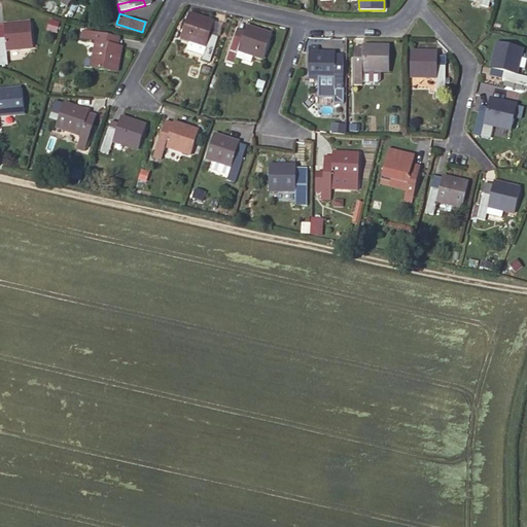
[(210,35),(212,29),(214,24),(214,23),(189,14),(181,38),(190,41),(187,50),(203,56),(202,60),(209,63),(218,37),(210,35)]
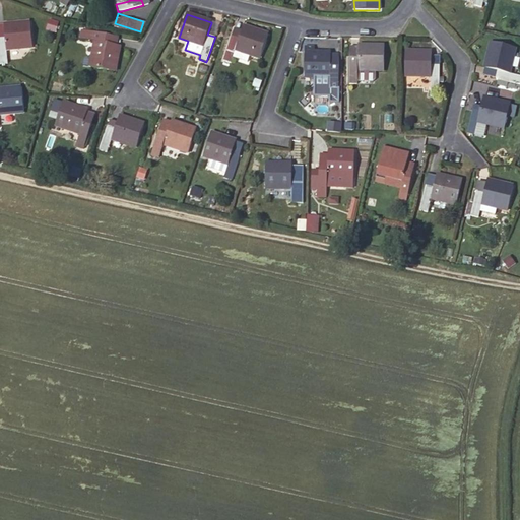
[(5,38),(0,38),(0,64),(8,64),(6,50),(33,48),(30,22),(4,25),(5,38)]
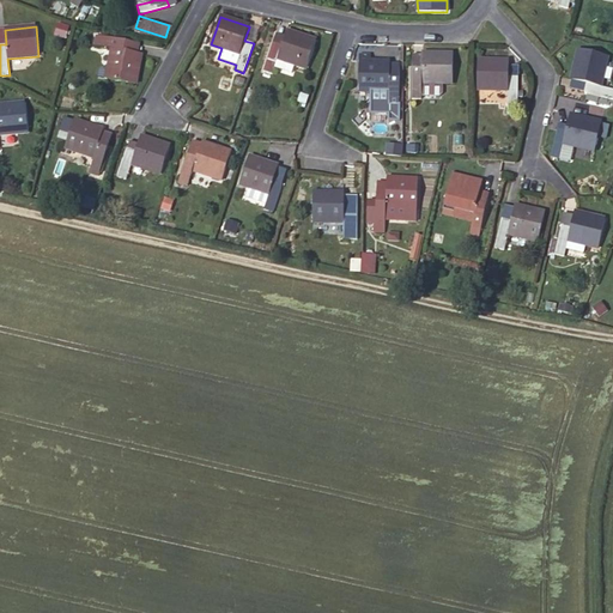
[(258,30),(249,28),(247,34),(244,41),(254,43),(258,30)]
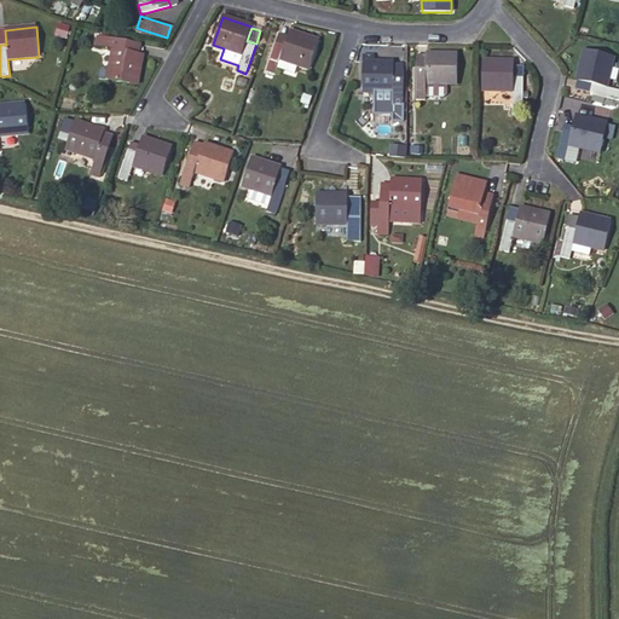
[(290,32),(288,38),(285,46),(277,44),(266,73),(276,76),(278,68),(295,74),(298,65),(310,70),(319,41),(290,32)]
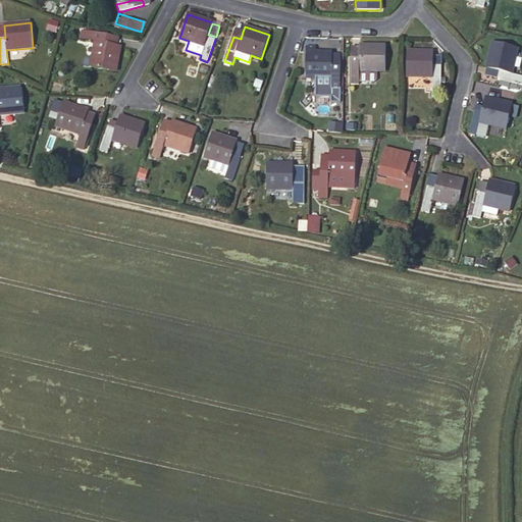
[(241,39),(243,32),(236,30),(233,37),(241,39)]
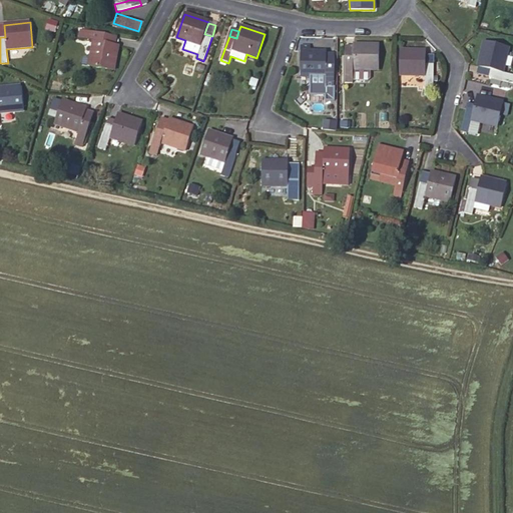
[(118,46),(114,45),(106,43),(107,36),(80,30),(79,38),(94,41),(89,66),(113,71),(118,46)]
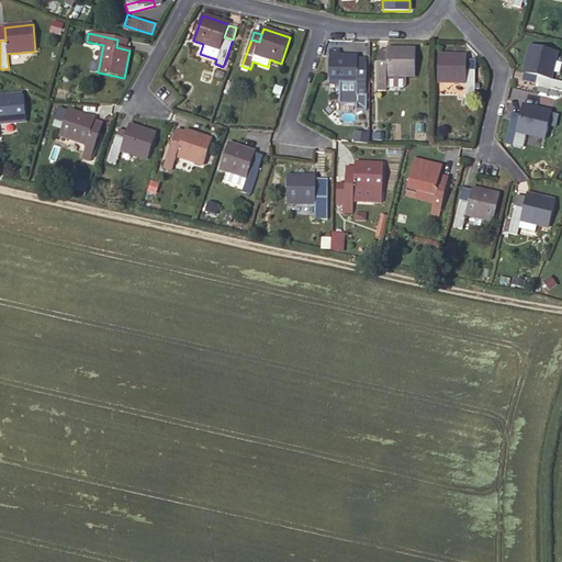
[(116,47),(125,49),(126,41),(117,40),(116,47)]
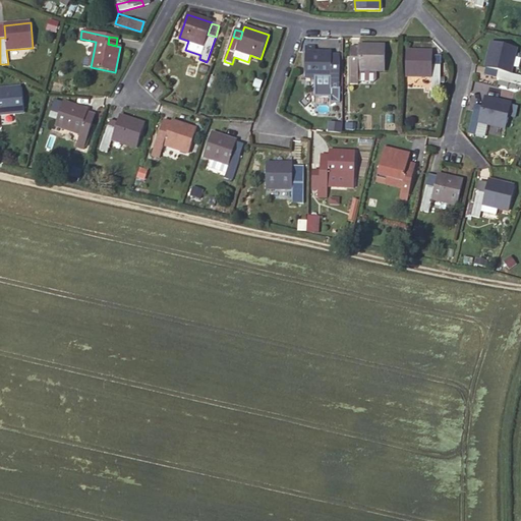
[(510,81),(520,83),(520,75),(510,73),(516,48),(491,43),(485,68),(499,71),(497,78),(510,81)]
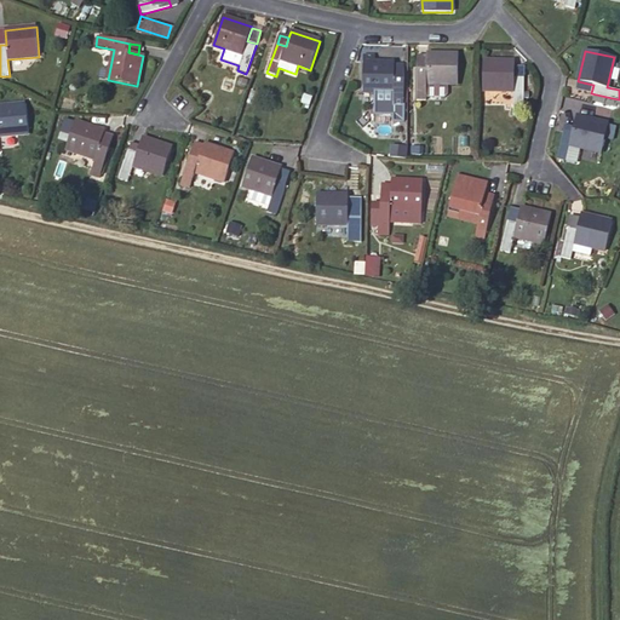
[(417,101),(426,101),(426,84),(458,85),(458,55),(428,55),(428,57),(418,57),(417,101)]
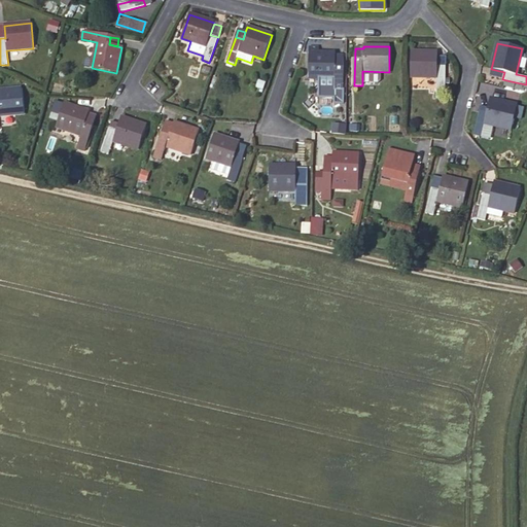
[(445,93),(445,66),(437,66),(437,58),(437,53),(411,51),(411,77),(436,77),(436,92),(445,93)]
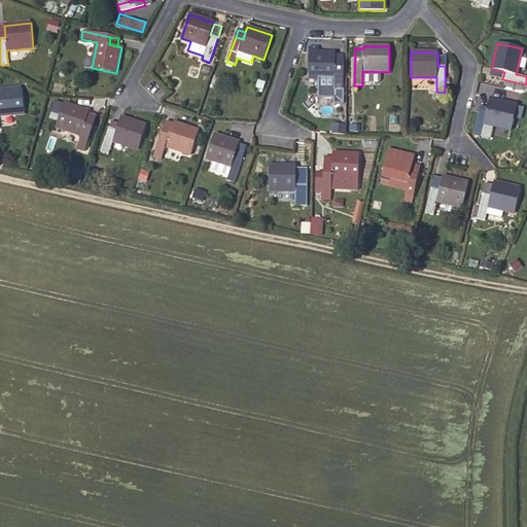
[(336,67),(336,61),(336,54),(309,54),(309,78),(335,78),(335,93),(343,93),(343,67),(336,67)]
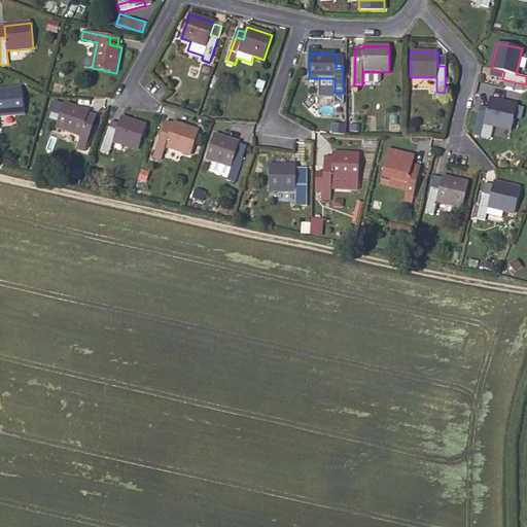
[(526,91),(526,86),(526,84),(516,82),(515,89),(526,91)]
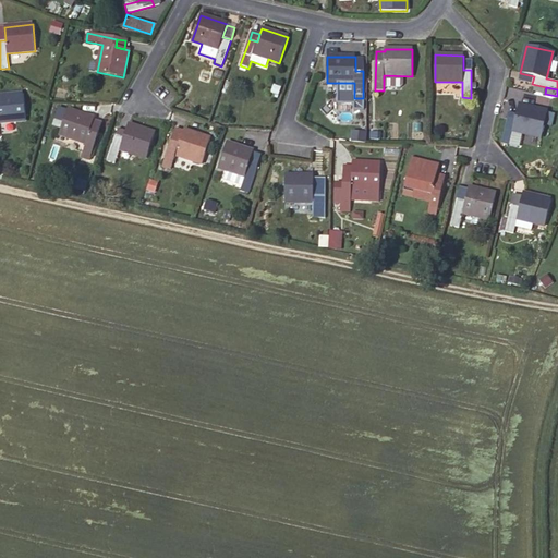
[(0,122),(25,121),(23,94),(0,96),(0,122)]
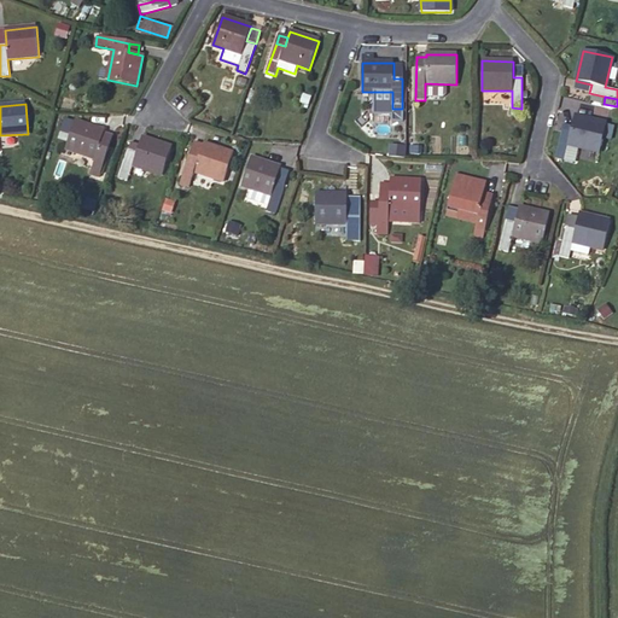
[(576,116),(575,121),(572,132),(563,129),(555,159),(565,162),(569,145),(599,152),(606,123),(576,116)]
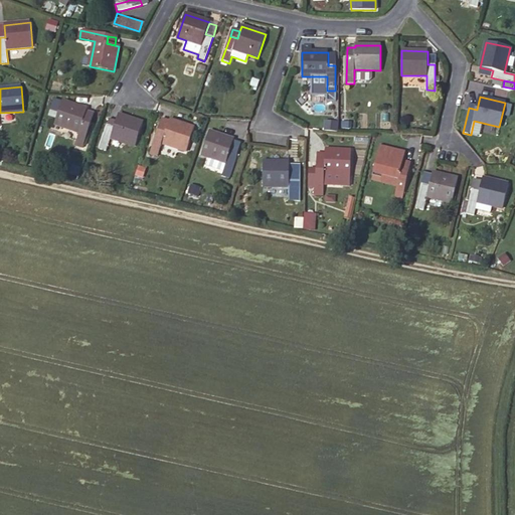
[(477,110),(479,101),(471,99),(469,108),(477,110)]
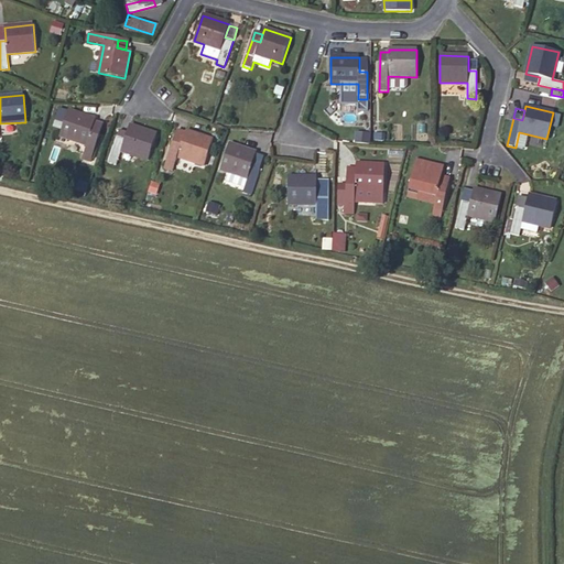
[(60,137),(87,145),(82,160),(90,163),(99,136),(91,133),(95,121),(96,120),(68,111),(60,137)]
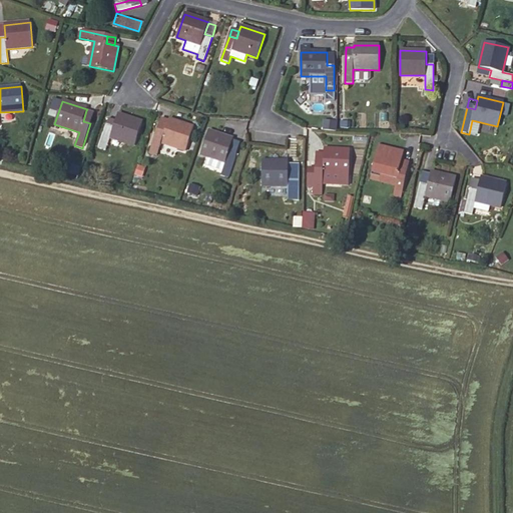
[(94,113),(86,110),(83,121),(90,123),(94,113)]
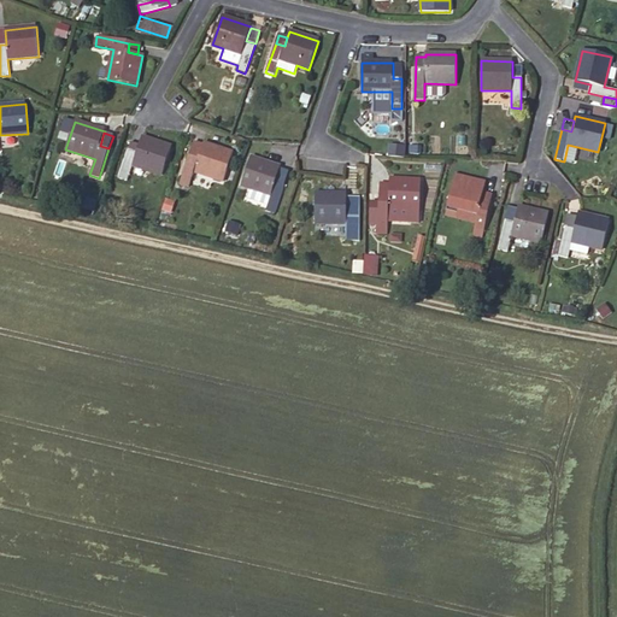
[(142,137),(140,145),(137,152),(129,148),(118,178),(127,182),(133,165),(162,176),(171,147),(142,137)]
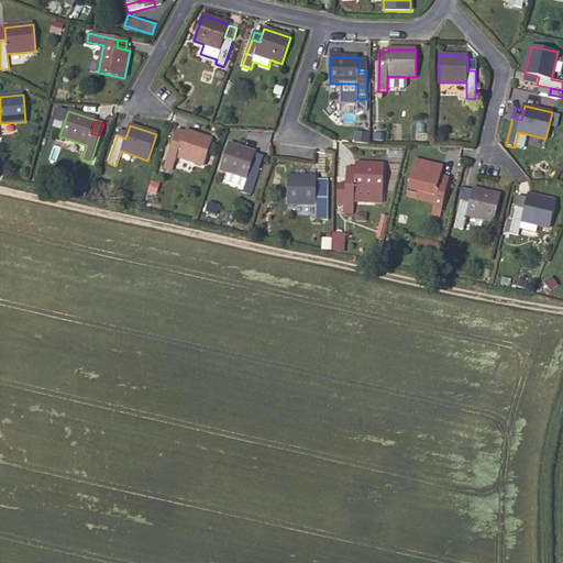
[(125,139),(128,132),(120,129),(118,135),(125,139)]
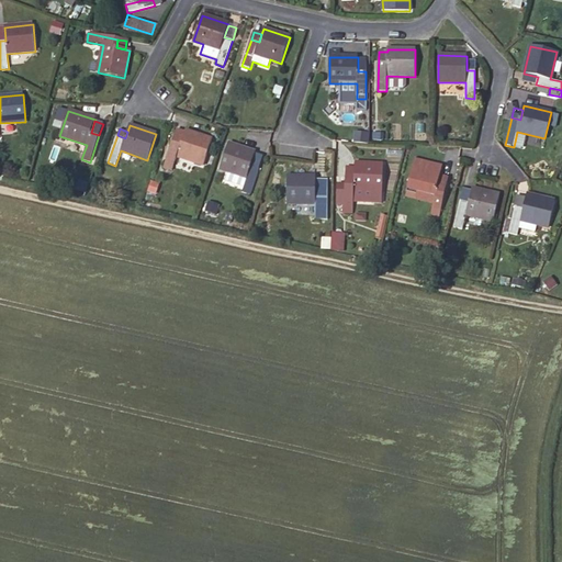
[(181,144),(186,132),(177,130),(172,142),(181,144)]
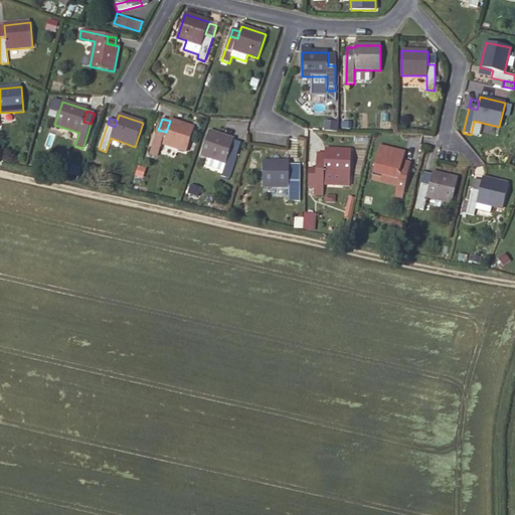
[(150,154),(158,157),(162,143),(186,152),(194,129),(170,120),(170,121),(166,132),(158,130),(150,154)]
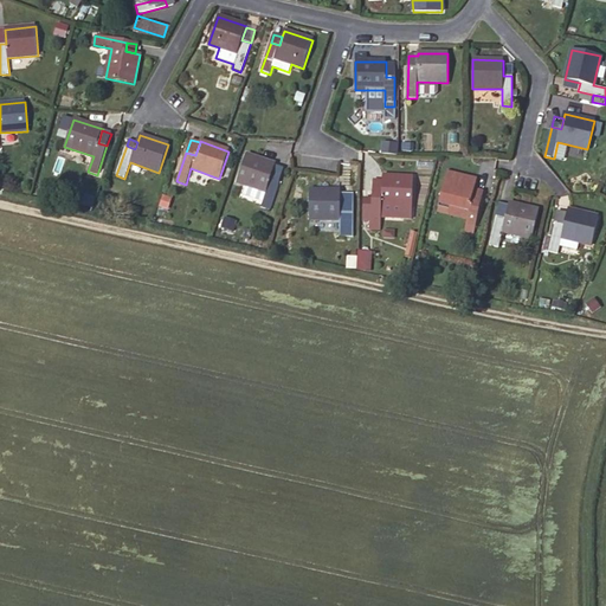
[(246,186),(266,193),(263,202),(260,207),(269,211),(279,182),(270,179),(276,165),(246,155),(237,182),(246,186)]
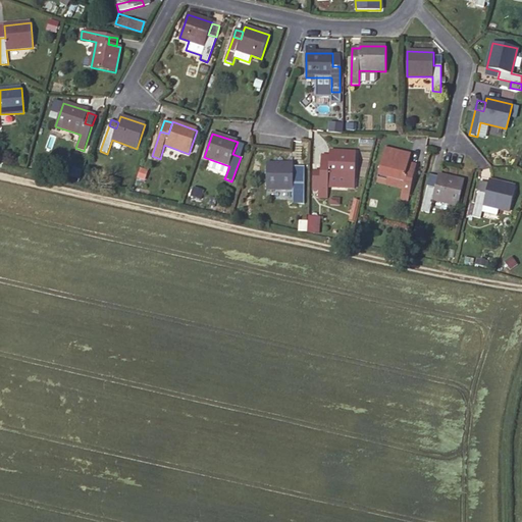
[(417,166),(409,164),(411,155),(384,149),(378,175),(387,177),(385,186),(402,190),(400,201),(408,203),(417,166)]
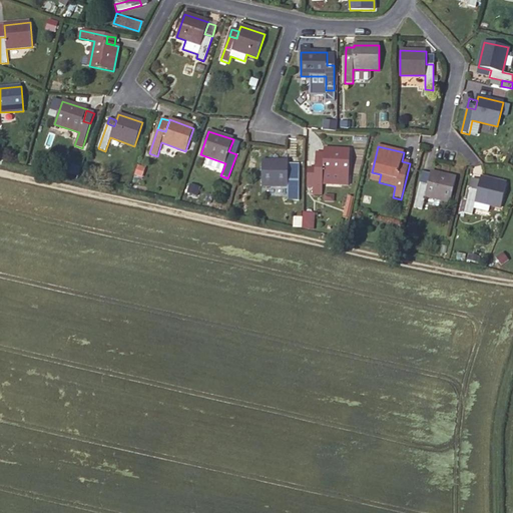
[(324,162),(316,161),(316,169),(309,168),(308,186),(323,187),(323,184),(340,185),(340,174),(349,175),(350,150),(324,149),(324,153),(324,162)]
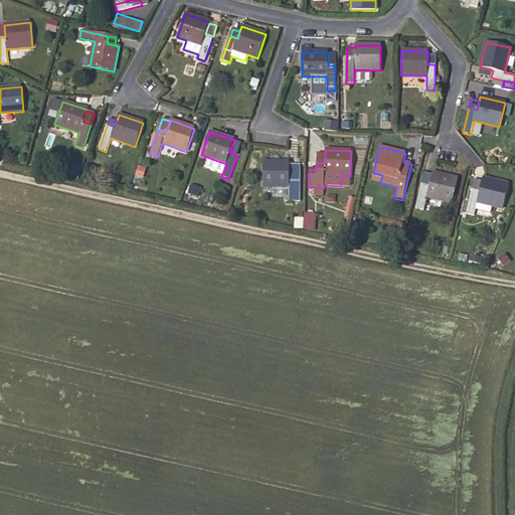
[(318,154),(317,162),(325,163),(325,154),(318,154)]
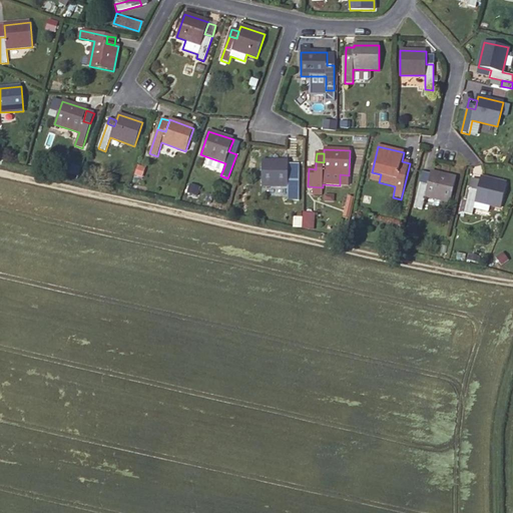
[(225,163),(208,157),(205,165),(222,171),(225,163)]
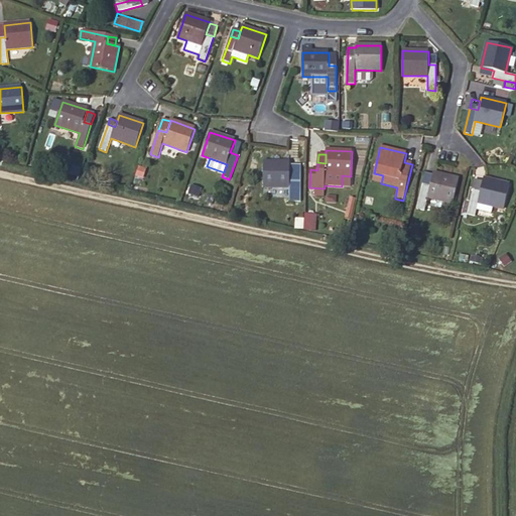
[(263,186),(289,187),(289,202),(297,202),(297,175),(289,175),(289,162),(264,162),(263,186)]
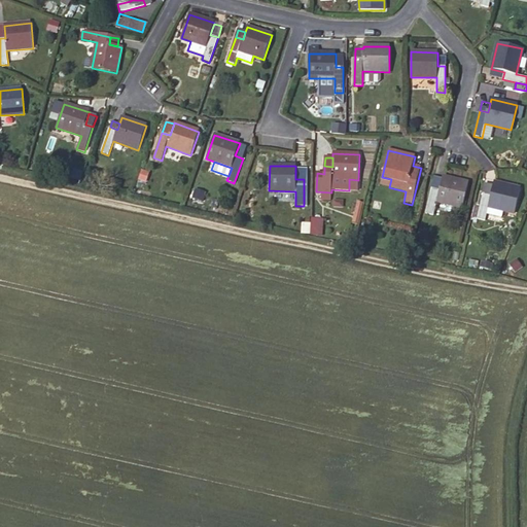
[(443,177),(442,179),(440,189),(432,187),(425,213),(433,215),(436,202),(462,207),(468,183),(443,177)]
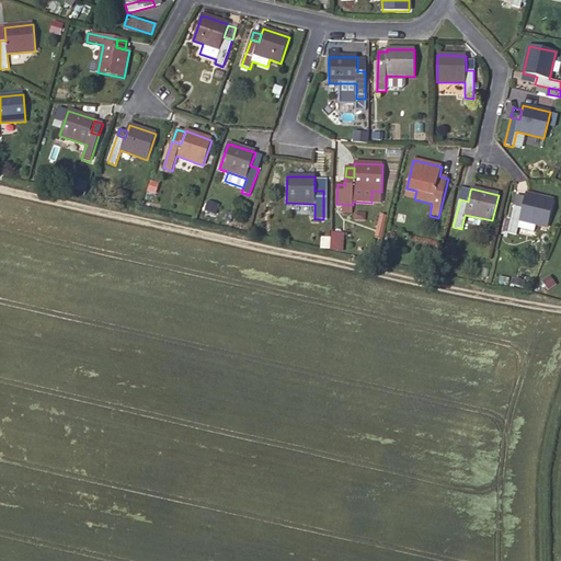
[(468,202),(470,191),(462,190),(460,199),(468,202)]
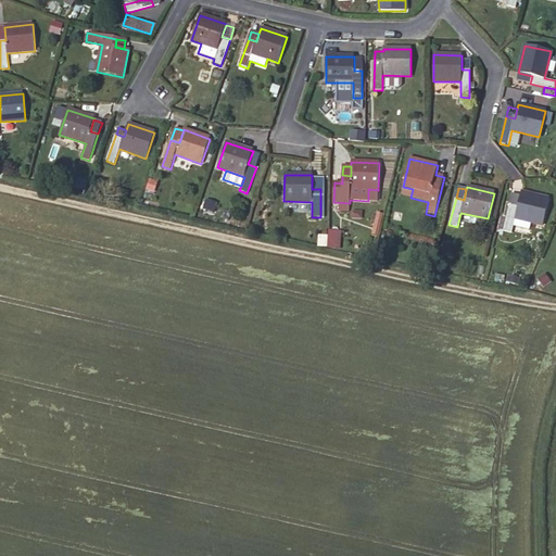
[(509,204),(507,214),(504,230),(503,231),(512,234),(515,218),(543,225),(548,199),(521,192),(519,200),(518,206),(509,204)]
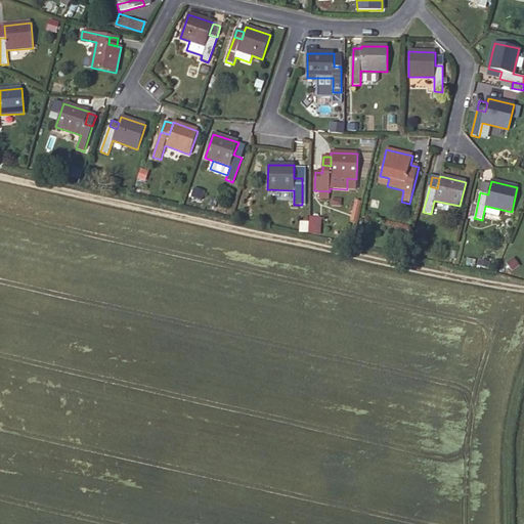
[(475,217),(478,202),(474,201),(470,215),(475,217)]
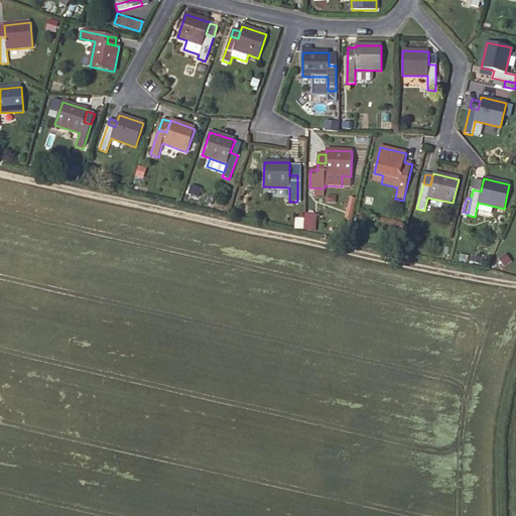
[(312,231),(314,215),(305,215),(304,230),(312,231)]
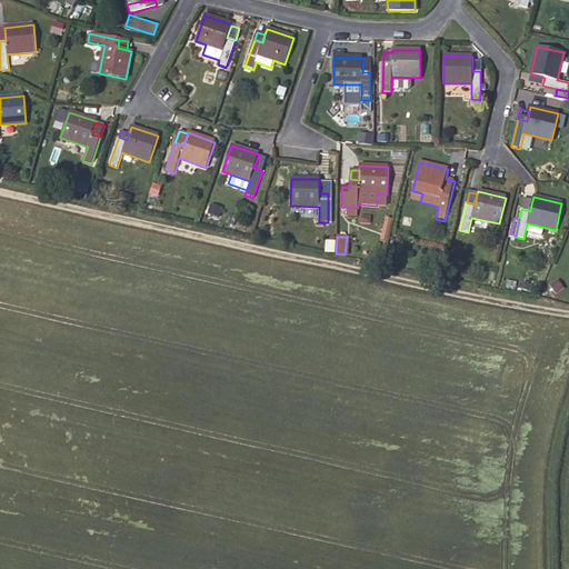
All buildings are outlined.
